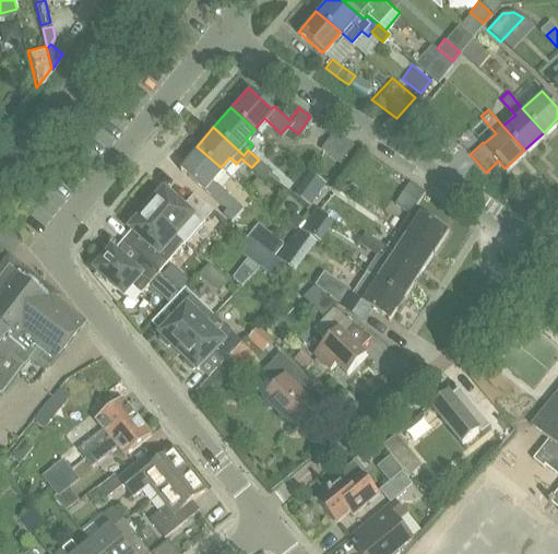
[(446,130),(436,140),(450,150),(458,143),(446,130)]
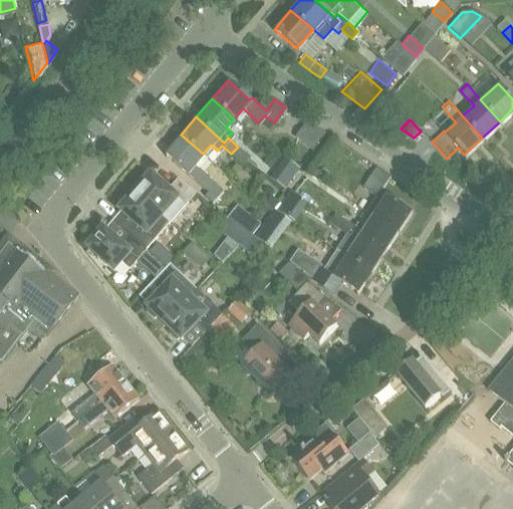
[(194,165),(203,154),(181,135),(165,153),(207,191),(204,195),(211,201),(221,189),(194,165)]
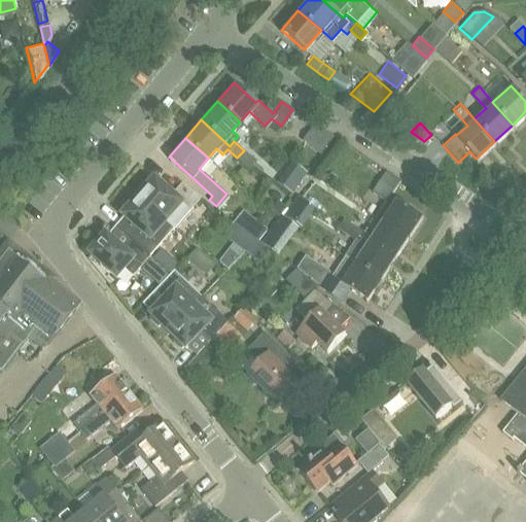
[(253,159),(244,150),(237,158),(247,167),(253,159)]
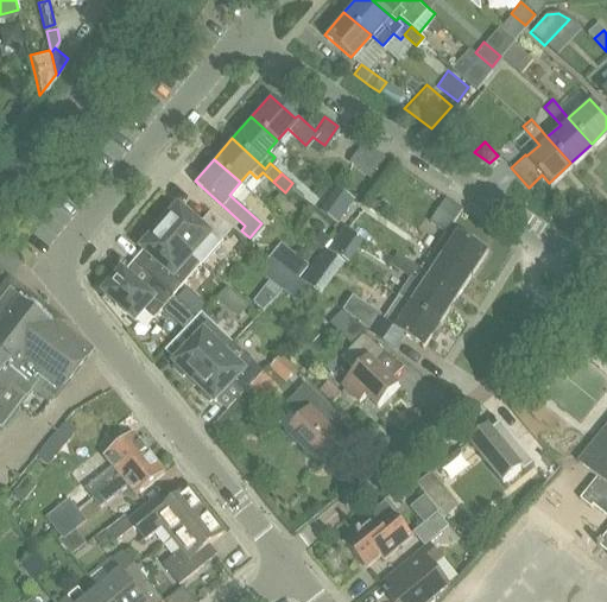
[(334,184),(324,197),(342,211),(353,198),(334,184)]
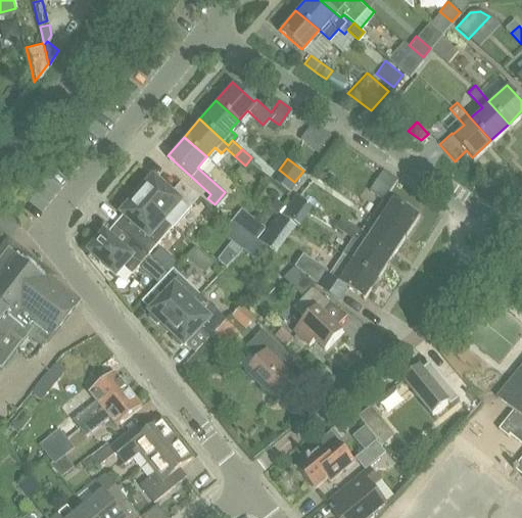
[(372,213),(378,218),(404,234),(417,214),(385,192),(395,177),(380,168),(367,188),(383,198),(372,213)]
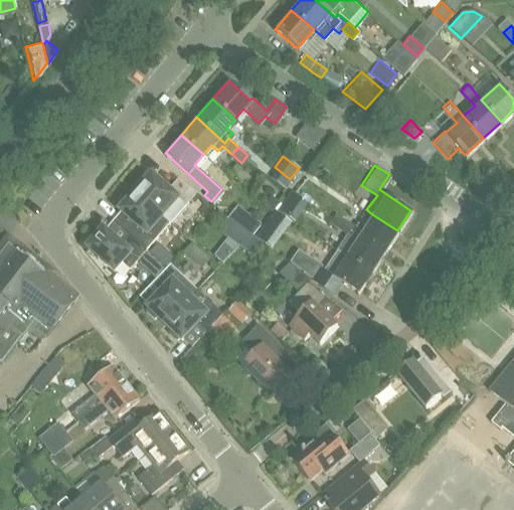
[(141,182),(135,189),(170,220),(195,192),(178,176),(169,187),(151,171),(149,173),(146,170),(138,179),(141,182)]
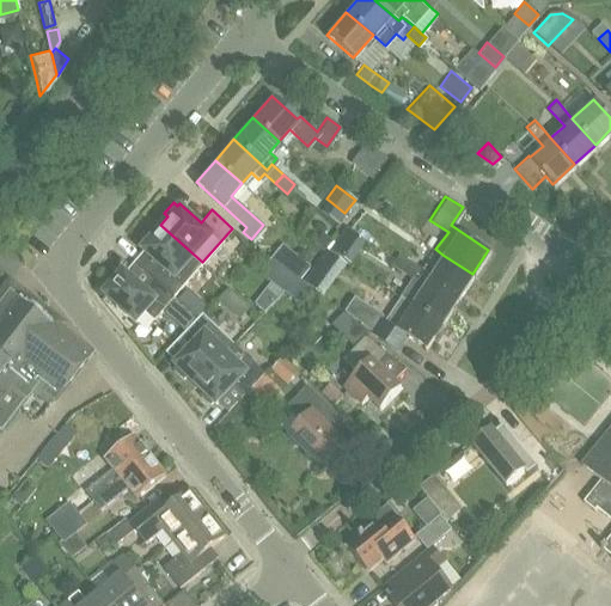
[(152,275),(173,294),(202,262),(160,225),(153,233),(150,231),(140,242),(144,244),(141,246),(162,264),(152,275)]
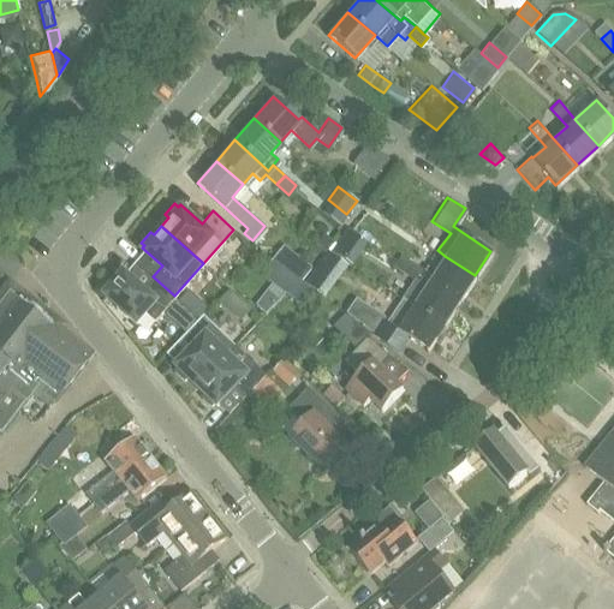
[(315,242),(325,249),(327,248),(334,238),(325,231),(315,242)]
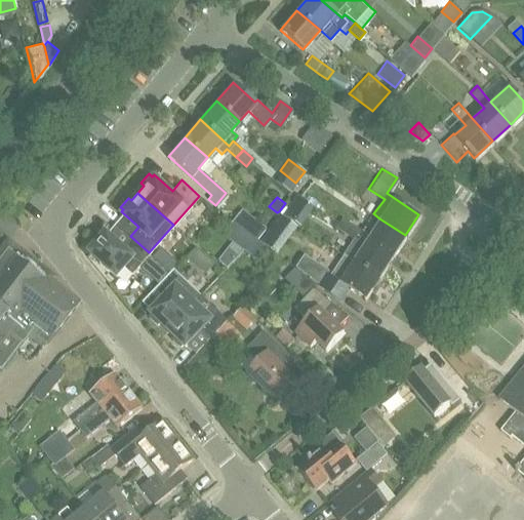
[(245,228),(254,236),(256,237),(267,226),(254,215),(245,228)]
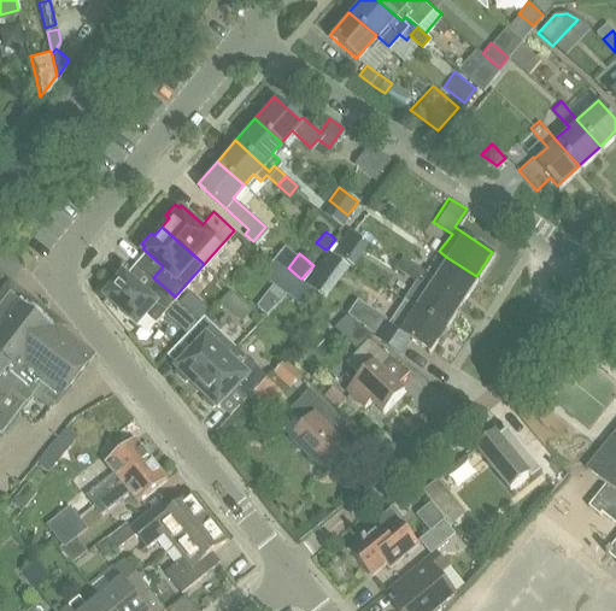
[(393,264),(406,272),(414,263),(400,253),(393,264)]
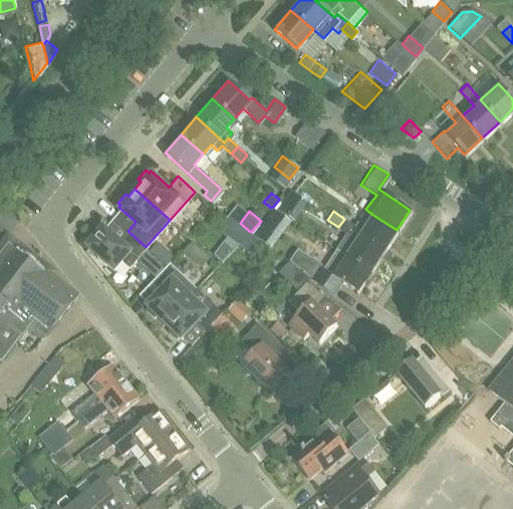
[(351,229),(383,250),(397,230),(371,214),(363,226),(355,220),(352,224),(354,226),(351,229)]
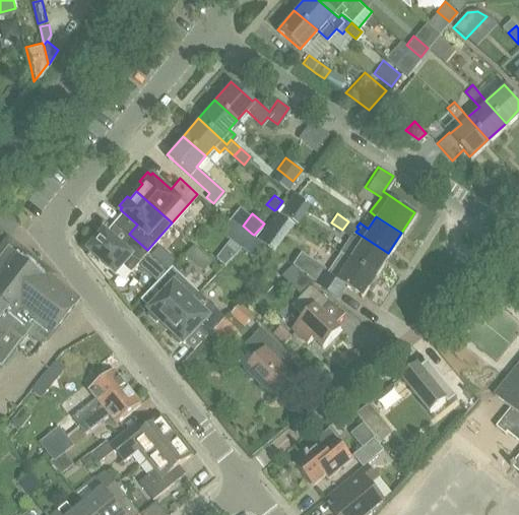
[(264,224),(255,235),(272,249),(283,235),(266,221),(264,224)]
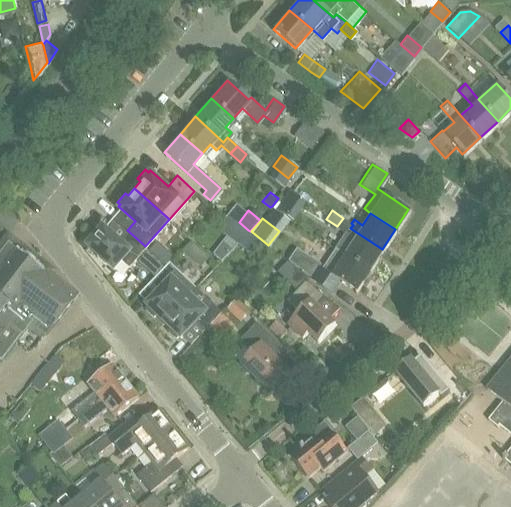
[(332,246),(335,247),(344,253),(368,269),(382,249),(350,228),(353,225),(351,223),(343,218),(337,226),(343,230),(332,246)]
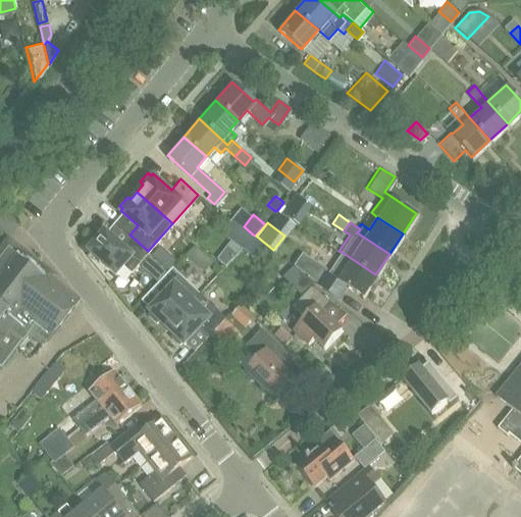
[(233,239),(243,245),(253,235),(244,226),(233,239)]
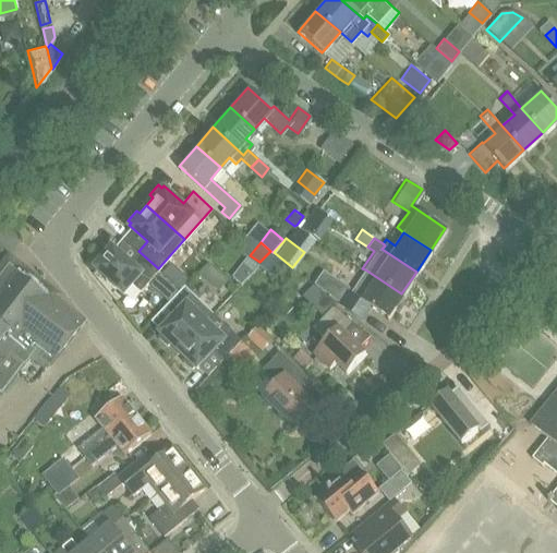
[(130,261),(113,247),(111,244),(110,247),(107,243),(98,253),(101,256),(94,265),(106,276),(105,277),(114,286),(116,285),(124,291),(133,281),(141,289),(158,268),(138,251),(130,261)]
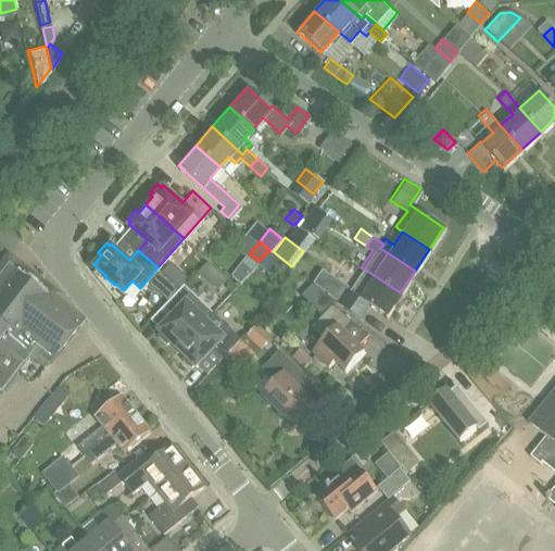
[(0,386),(15,366),(17,368),(39,340),(46,346),(39,354),(48,361),(83,318),(57,298),(62,290),(8,248),(0,258),(0,386)]
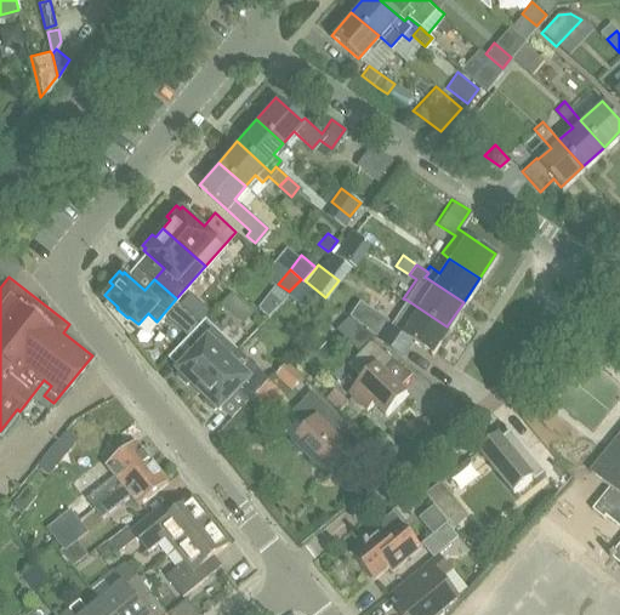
[(313,288),(303,280),(301,279),(289,291),(302,302),(313,288)]
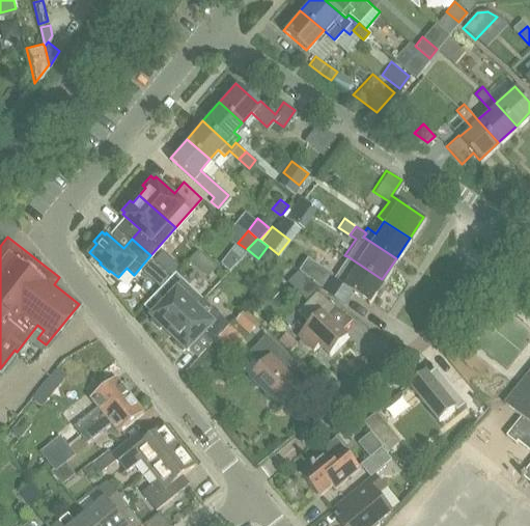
[(299,268),(312,278),(323,285),(332,272),(308,254),(299,268)]
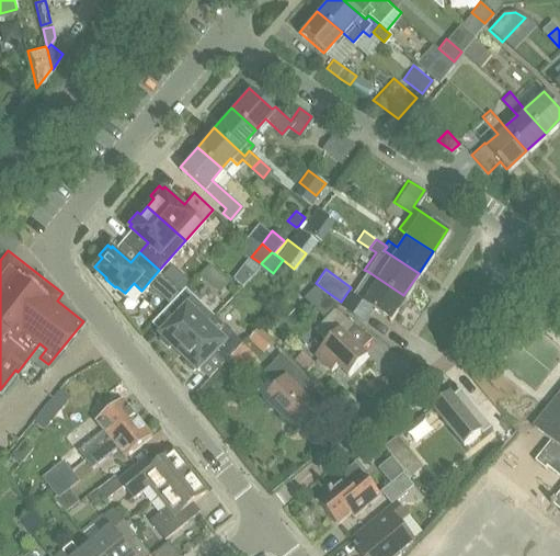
[(352,293),(362,299),(388,317),(403,295),(377,278),(367,271),(352,293)]
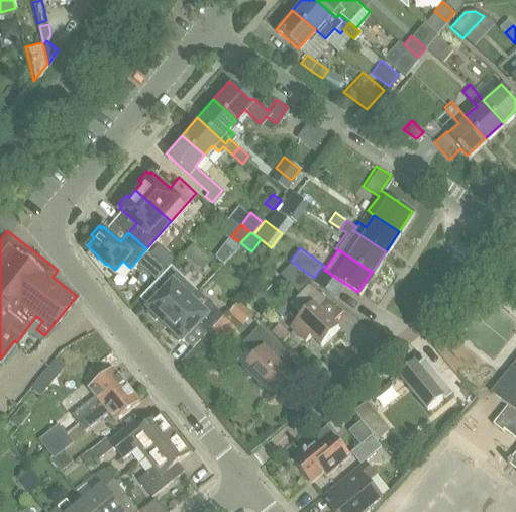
[(168,250),(161,260),(168,267),(176,258),(168,250)]
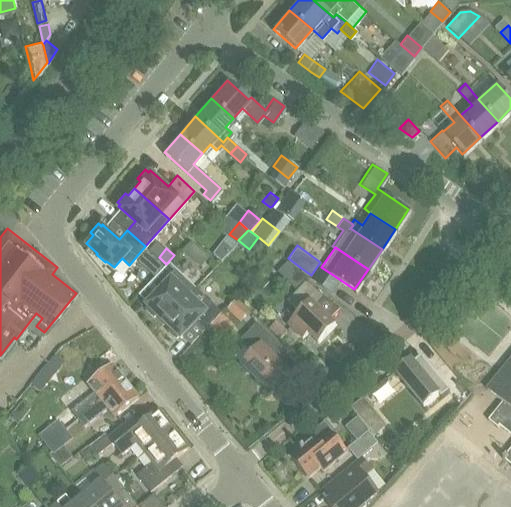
[(157,259),(148,269),(155,275),(164,266),(157,259)]
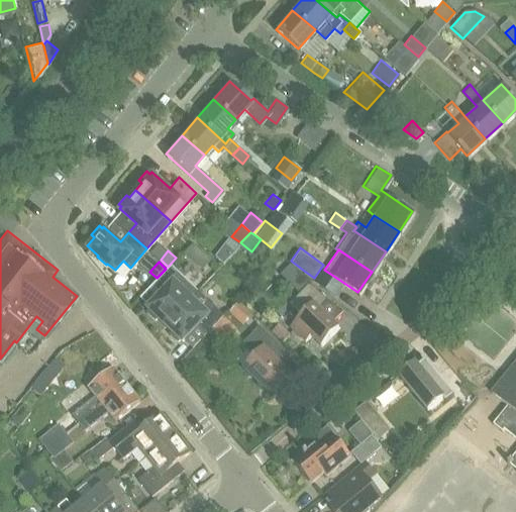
[(158,315),(165,322),(197,288),(171,263),(166,269),(157,278),(153,281),(163,290),(147,305),(148,307),(145,310),(155,318),(158,315)]
